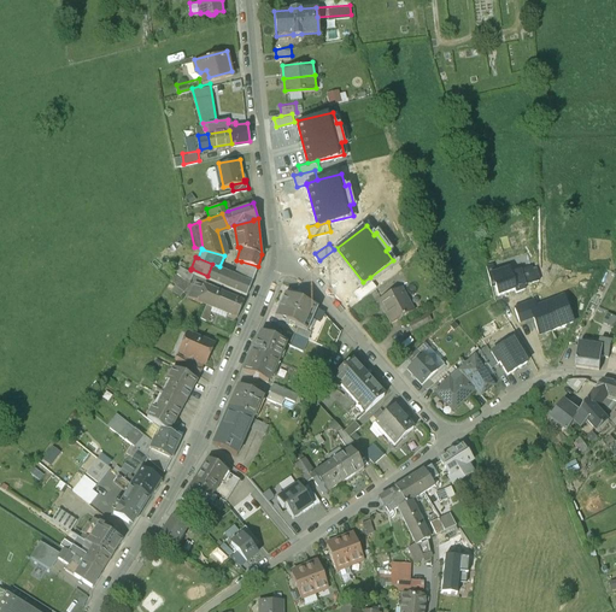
[(258,266),(241,262),(239,266),(256,271),(258,266)]
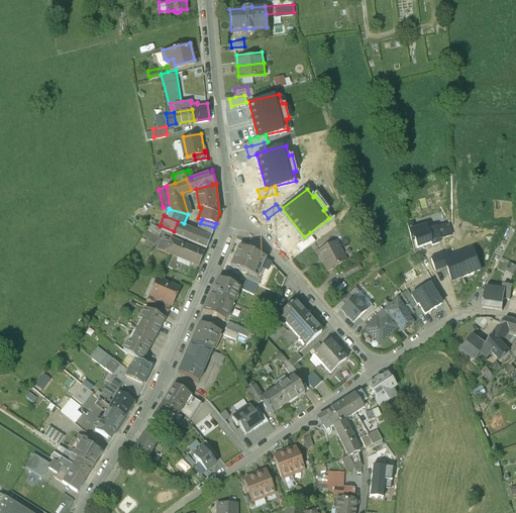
[(451,219),(443,221),(446,232),(454,229),(451,219)]
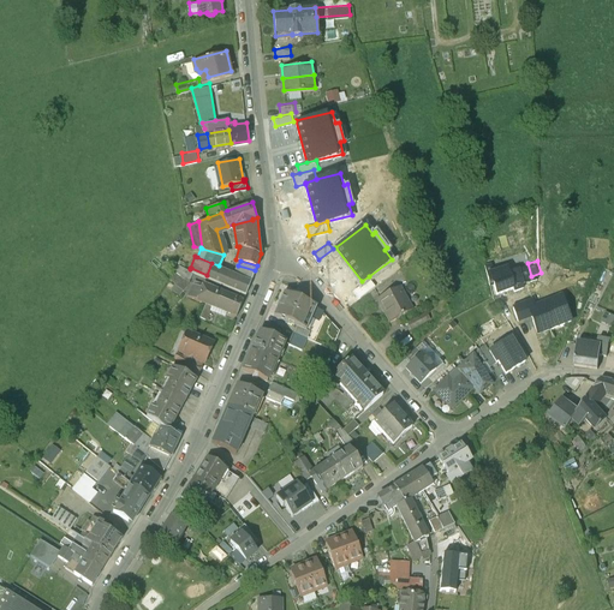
[(251,280),(219,265),(212,263),(207,275),(246,292),(251,280)]
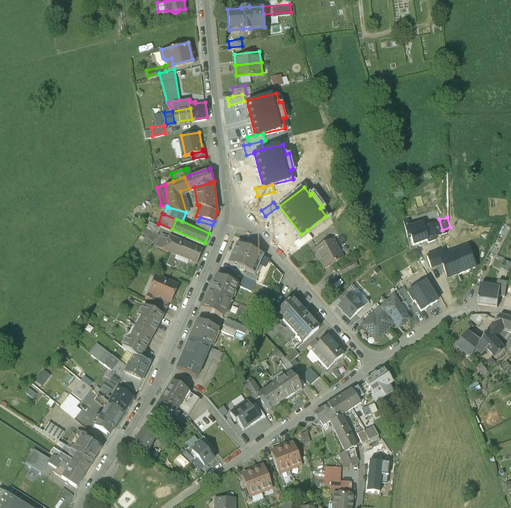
[(413,223),(410,224),(414,240),(428,235),(428,234),(425,223),(424,220),(413,223)]
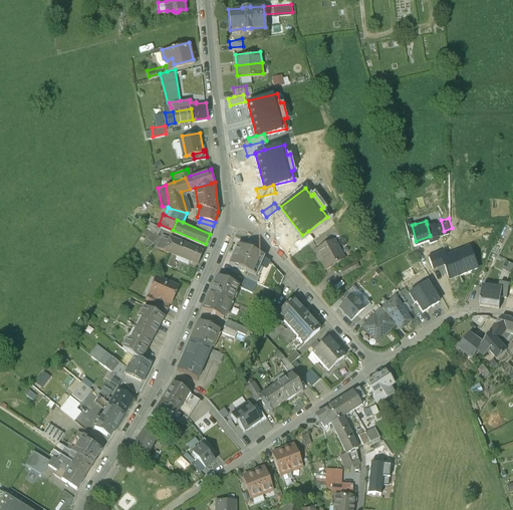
[(433,222),(427,224),(430,235),(435,233),(436,232),(433,222)]
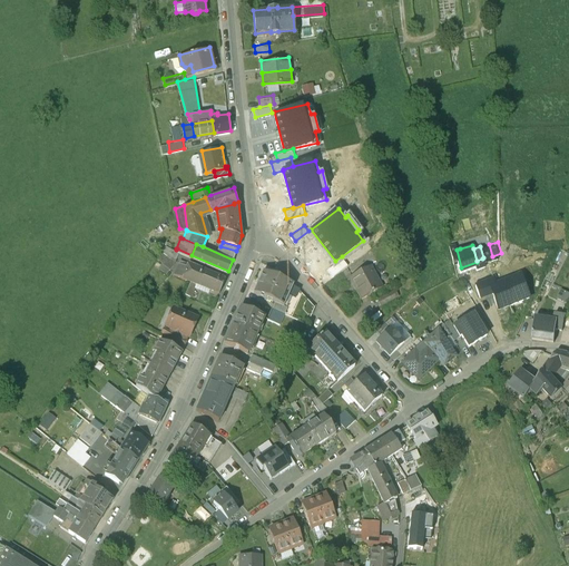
[(165,254),(162,252),(157,257),(163,261),(163,262),(170,267),(175,261),(167,255),(167,256),(165,254)]
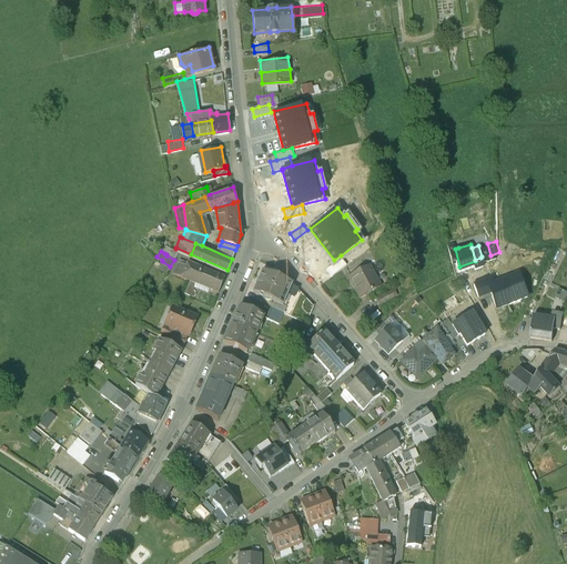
[(341,255),(334,260),(327,265),(333,273),(347,262),(341,255)]
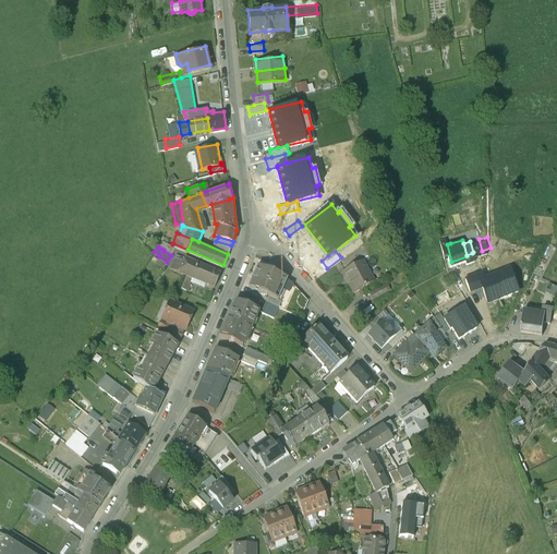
[(542,254),(532,275),(539,278),(548,257),(542,254)]
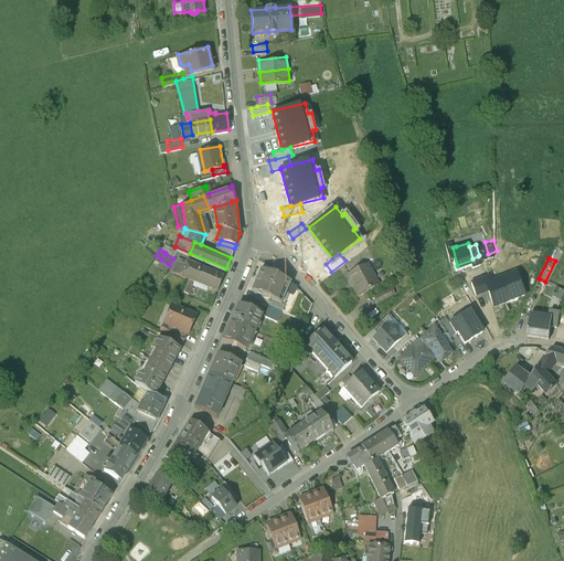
[(178,258),(173,270),(181,273),(185,262),(178,258)]
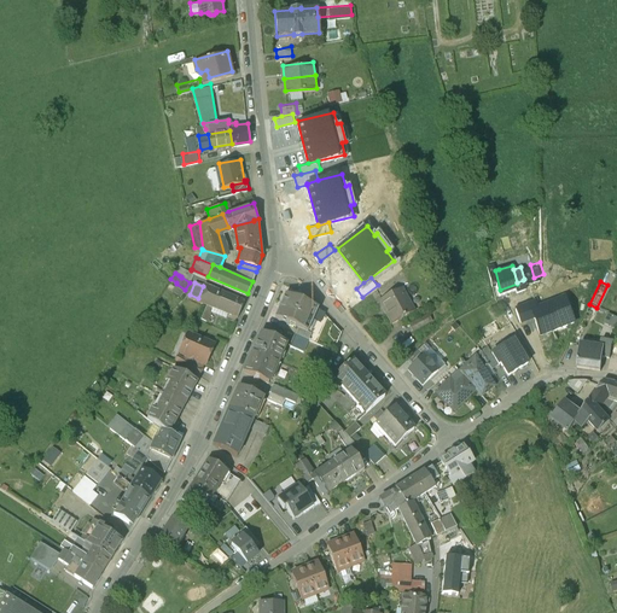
[(245,299),(204,282),(203,286),(198,298),(208,302),(214,304),(238,315),(245,299)]
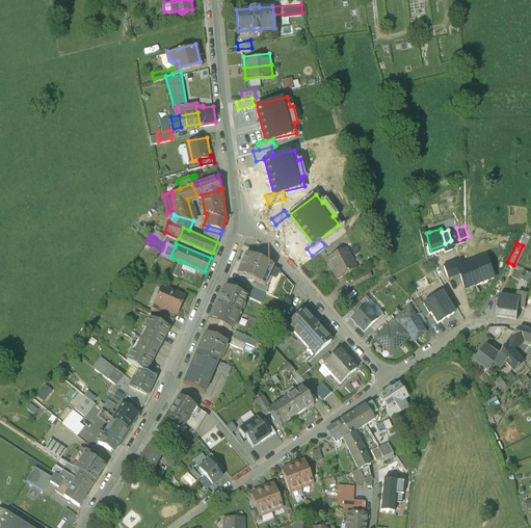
[(347,245),(328,255),(335,266),(334,266),(338,274),(346,270),(346,271),(357,265),(347,245)]
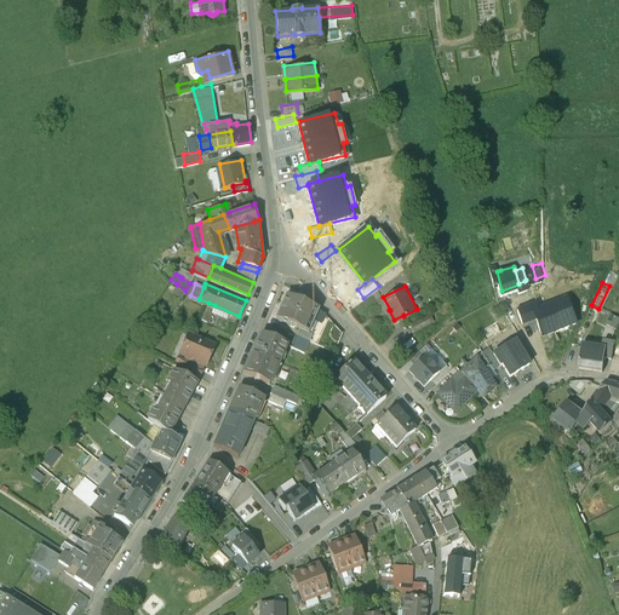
[(319,306),(287,293),(278,315),(309,329),(319,306)]
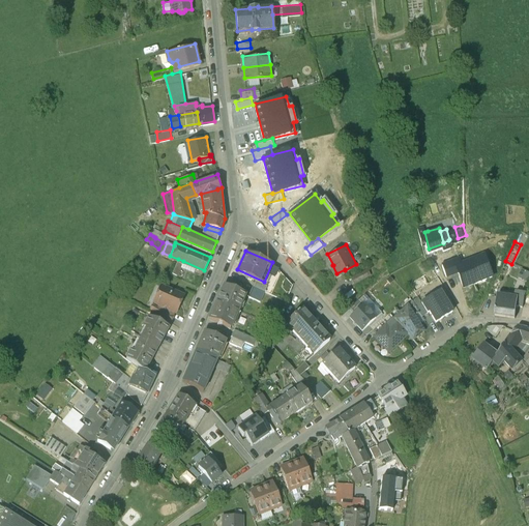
[(460,254),(443,260),(447,272),(459,267),(465,283),(493,272),(489,262),(490,262),(486,251),(462,259),(460,254)]
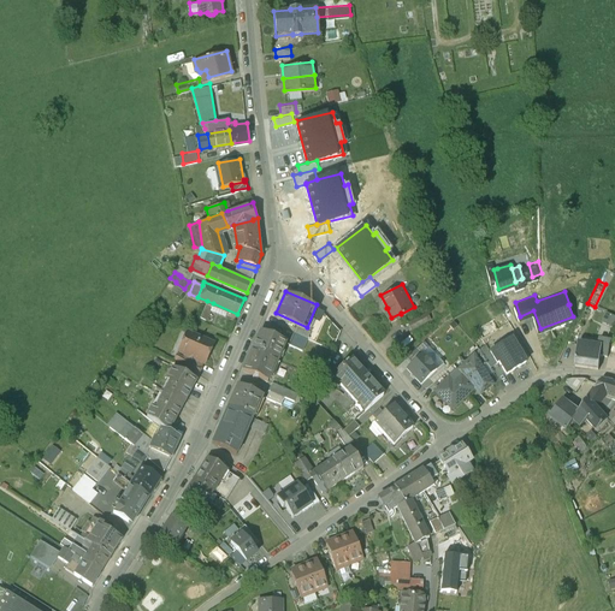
[(213,303),(207,301),(200,314),(206,318),(213,303)]
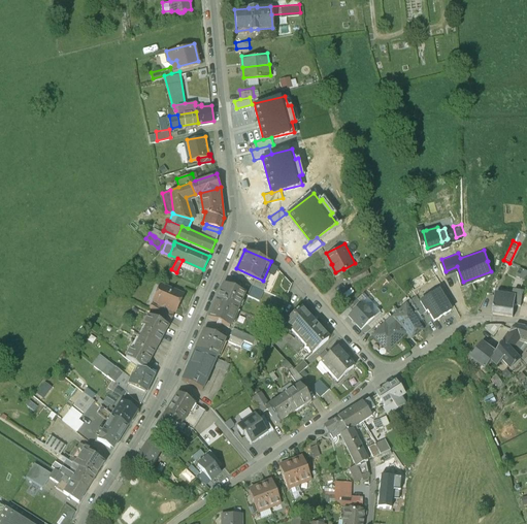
[(244,291),(224,282),(218,297),(238,305),(244,291)]
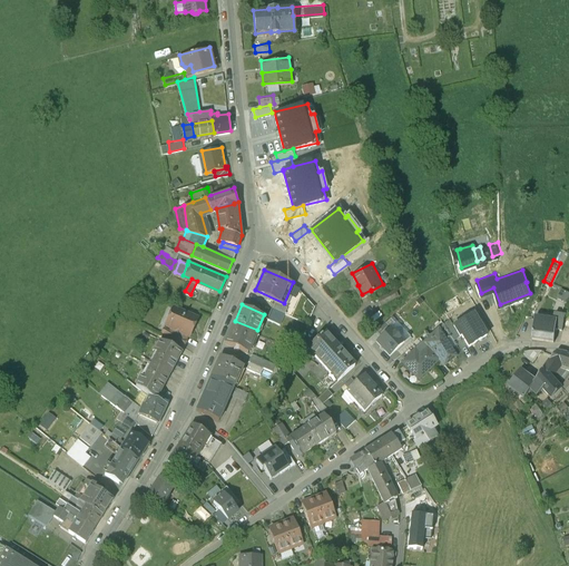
[(285,311),(273,305),(268,316),(281,321),(285,311)]
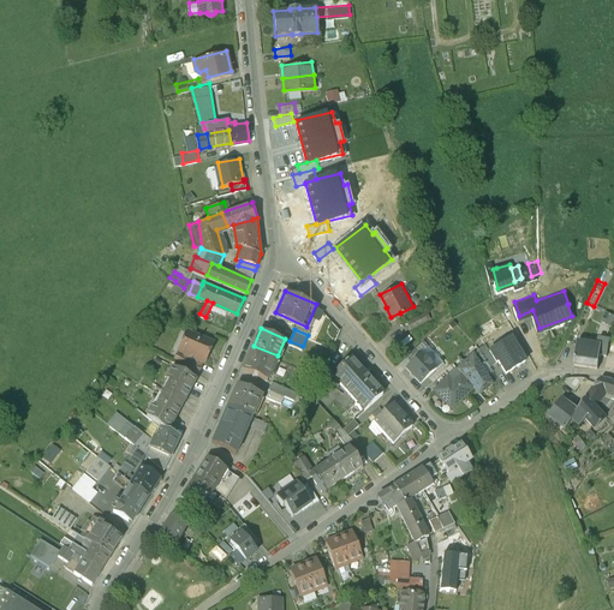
[(212,340),(189,330),(180,350),(185,352),(203,359),(212,340)]
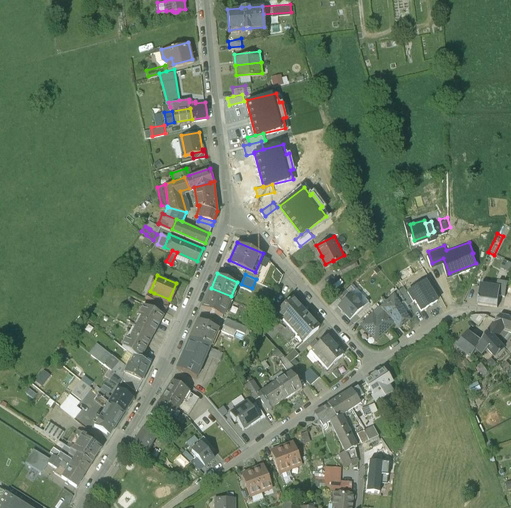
[(426,277),(408,288),(414,297),(416,296),(422,306),(438,297),(426,277)]
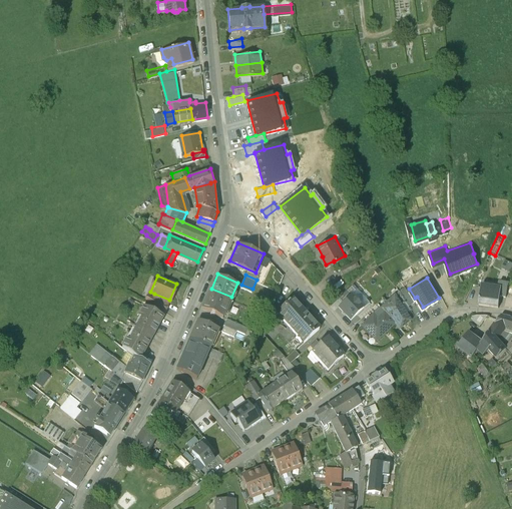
[(493,284),(486,283),(485,284),(484,291),(491,292),(493,284)]
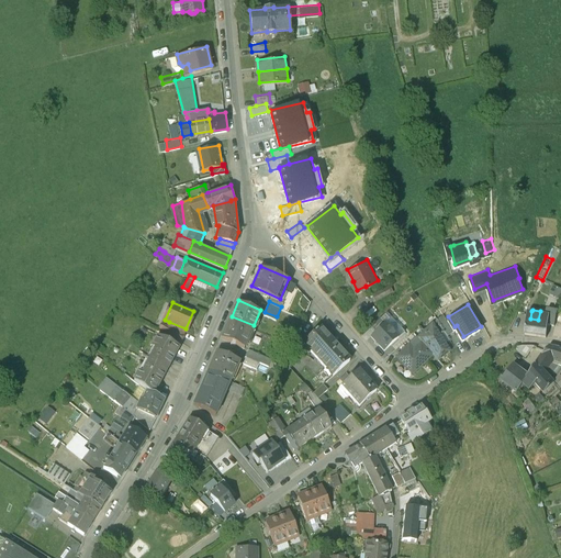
[(549,312),(540,311),(538,320),(548,321),(549,312)]
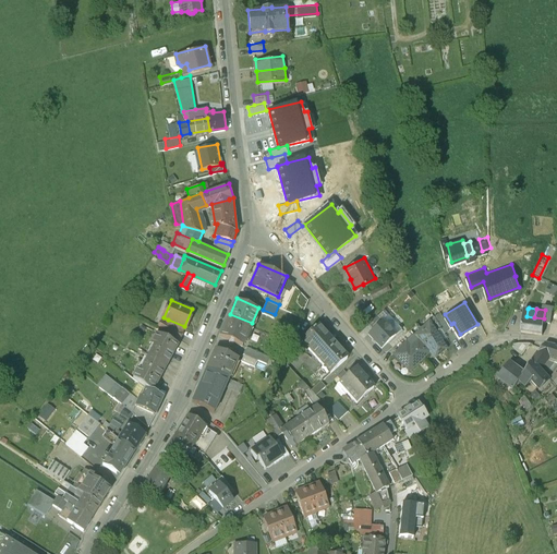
[(378,312),(368,320),(374,325),(383,316),(378,312)]
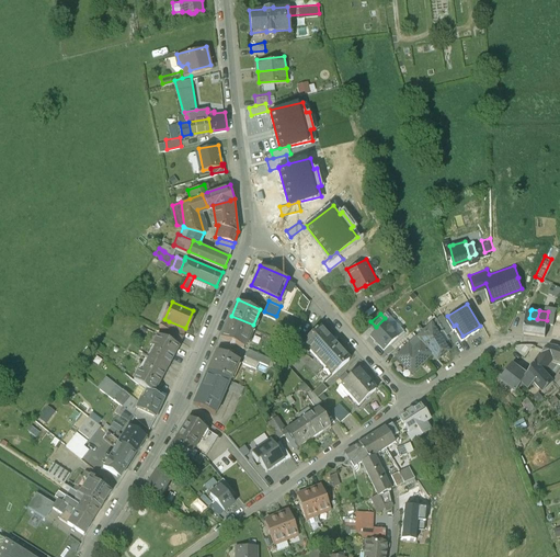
[(438,315),(433,319),(440,330),(445,326),(438,315)]
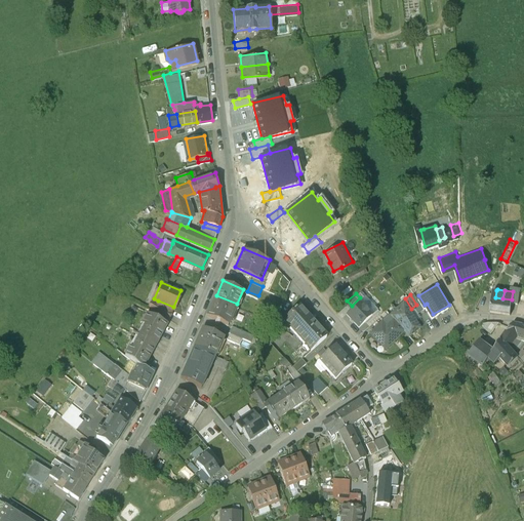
[(237,304),(216,295),(208,314),(229,322),(237,304)]
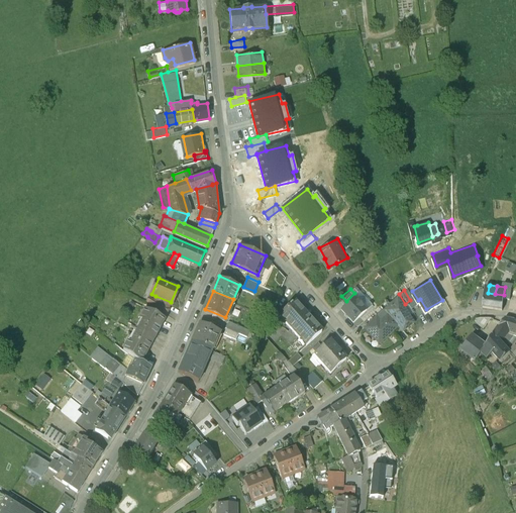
[(354,293),(346,301),(342,304),(354,317),(368,305),(355,292),(354,293)]
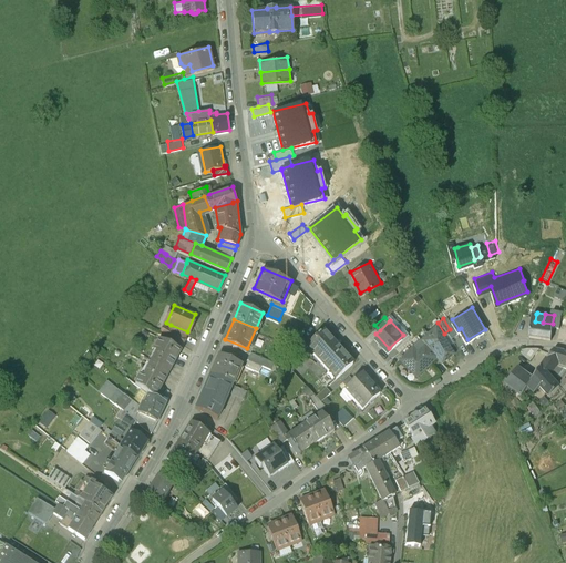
[(535,321),(532,320),(531,333),(552,336),(553,325),(553,324),(543,323),(535,321)]
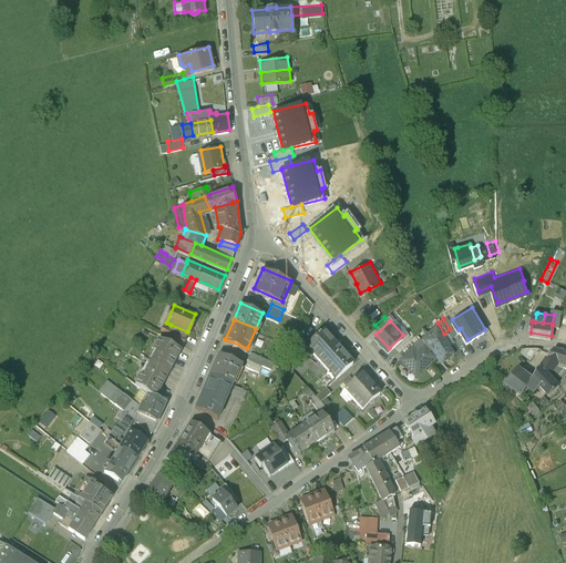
[(444,334),(438,323),(431,329),(430,329),(423,336),(426,339),(438,351),(444,358),(454,349),(444,334)]
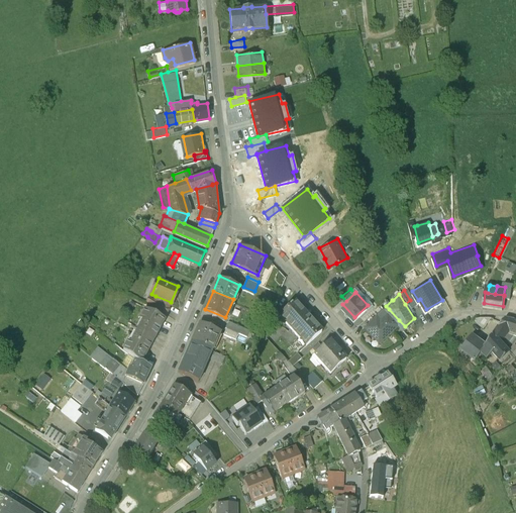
[(388,295),(381,301),(386,306),(392,300),(388,295)]
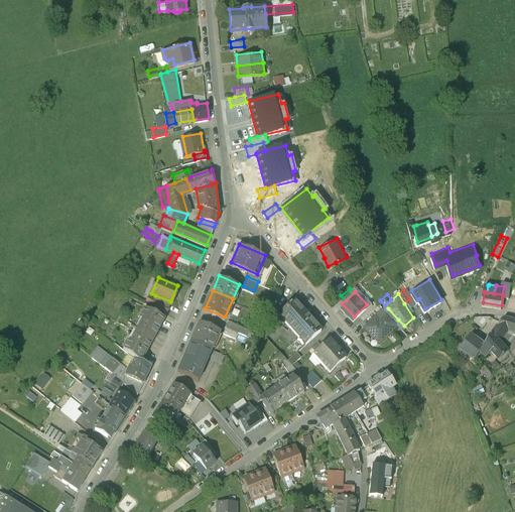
[(170,301),(155,295),(150,302),(166,311),(170,305),(168,304),(170,301)]
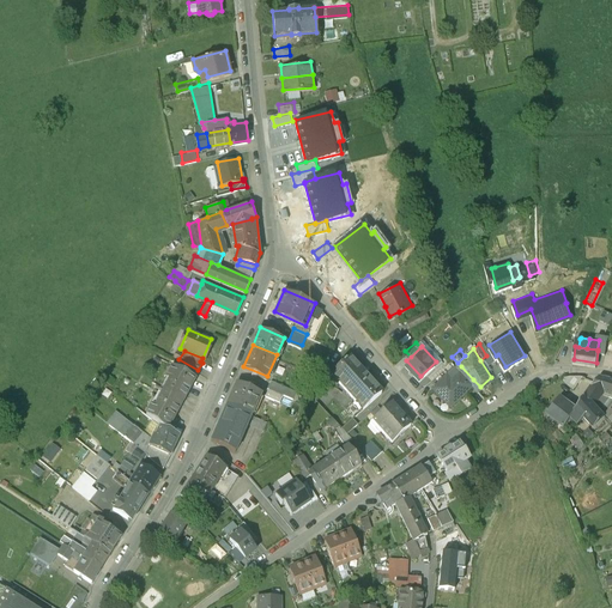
[(351,352),(332,369),(364,403),(383,387),(380,383),(380,384),(367,370),(368,370),(362,364),(353,354),(351,352)]
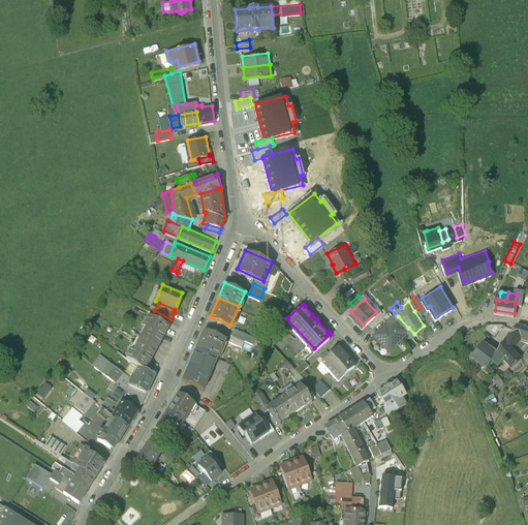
[(390,308),(383,314),(387,319),(395,313),(390,308)]
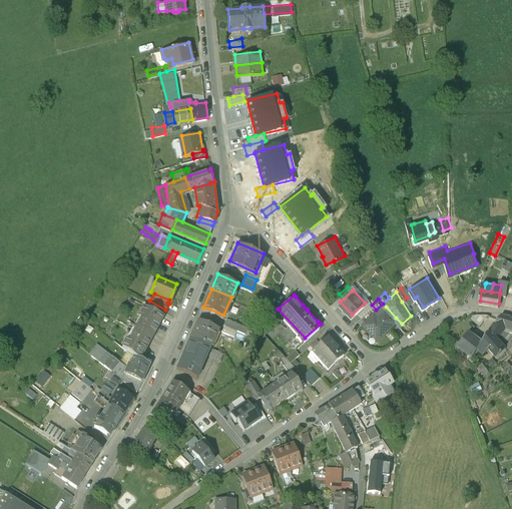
[(163,315),(144,305),(139,314),(142,316),(136,327),(152,336),(163,315)]
